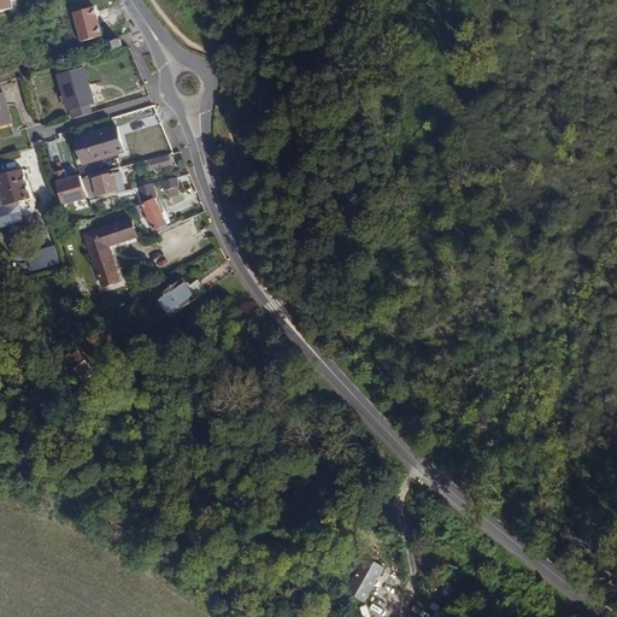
[(0,0),(0,10),(12,7),(10,0),(0,0)]
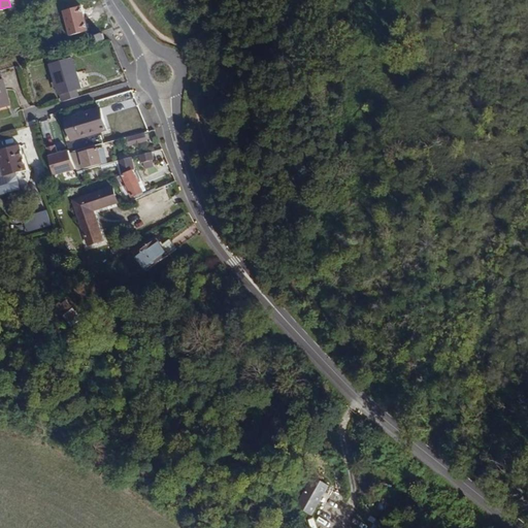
[(83,5),(61,10),(67,36),(89,31),(83,5)]
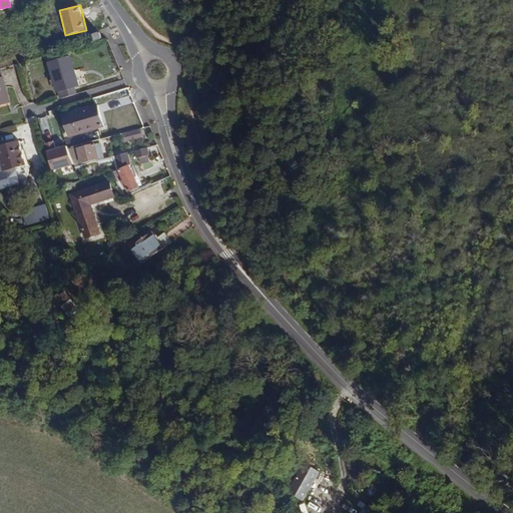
[(103,38),(100,31),(94,34),(96,40),(103,38)]
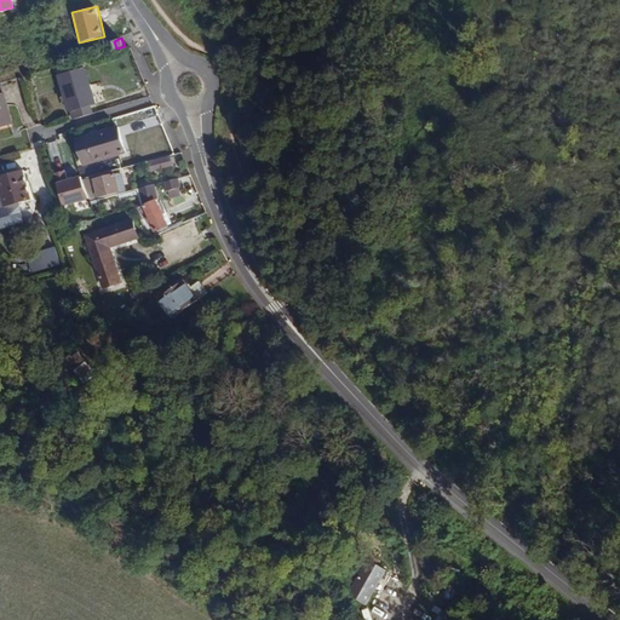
[(92,113),(89,103),(93,101),(82,67),(57,74),(70,119),(92,113)]
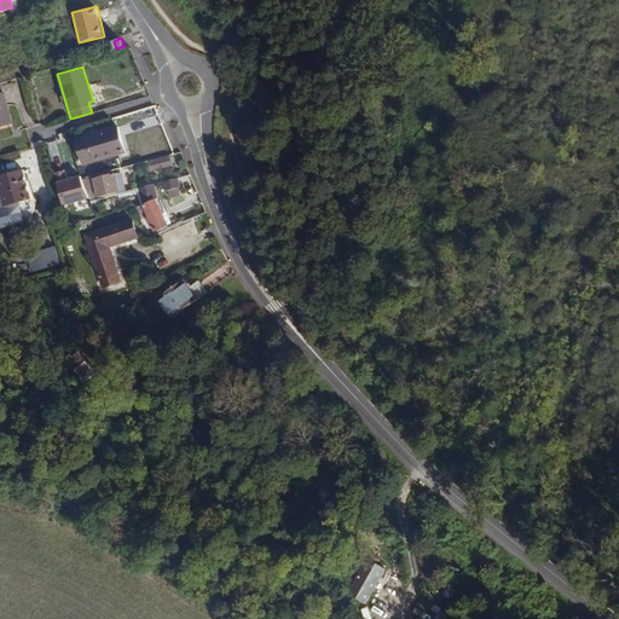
[(125,152),(117,126),(75,138),(84,165),(125,152)]
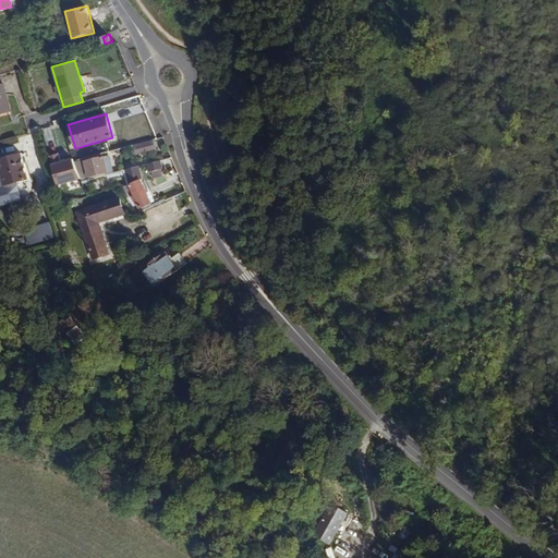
[(153,140),(133,145),(136,158),(157,153),(153,140)]
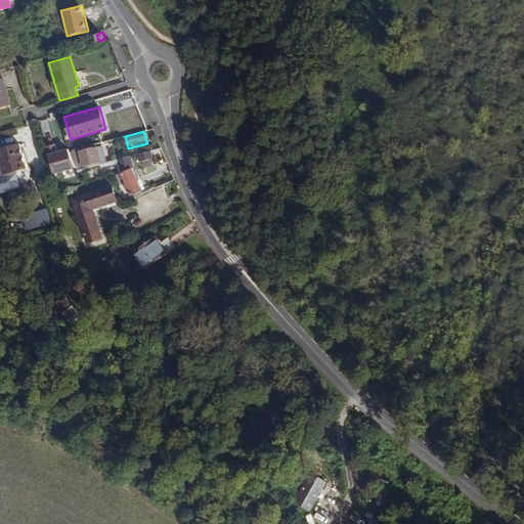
[(31,167),(25,143),(1,150),(7,174),(31,167)]
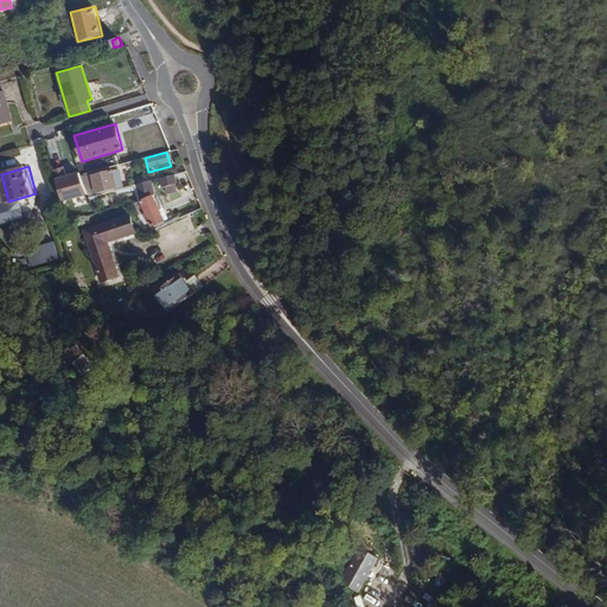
[(81,177),(80,173),(66,177),(64,167),(52,171),(56,180),(59,193),(62,200),(85,193),(83,186),(81,177)]
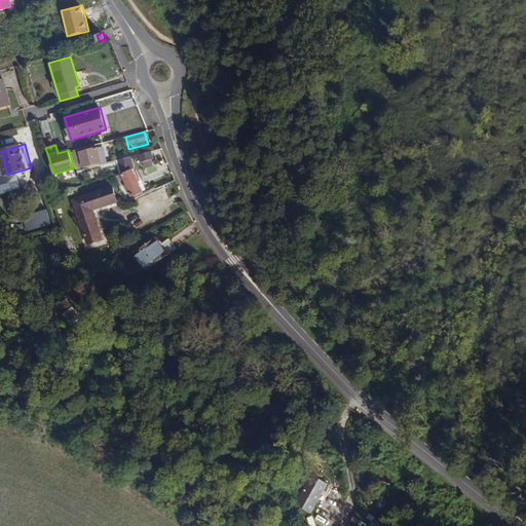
[(97,163),(94,155),(100,153),(98,147),(78,152),(81,163),(82,166),(97,163)]
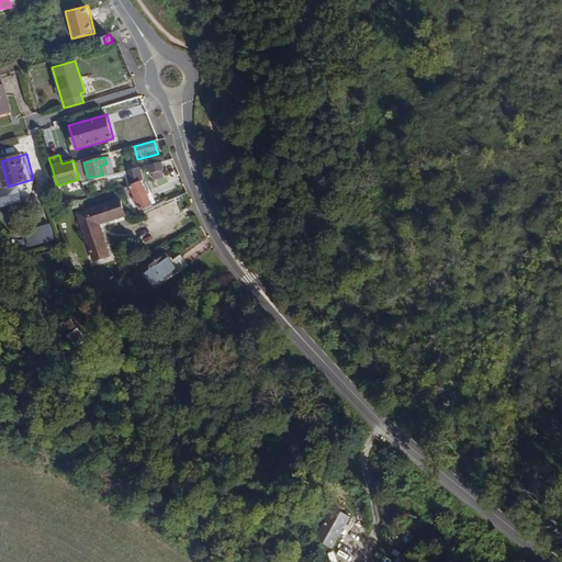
[(167,170),(166,163),(153,167),(155,173),(167,170)]
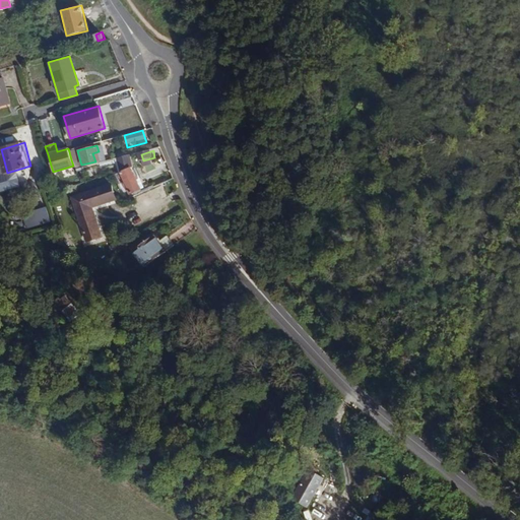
[(101,159),(99,151),(92,153),(95,161),(101,159)]
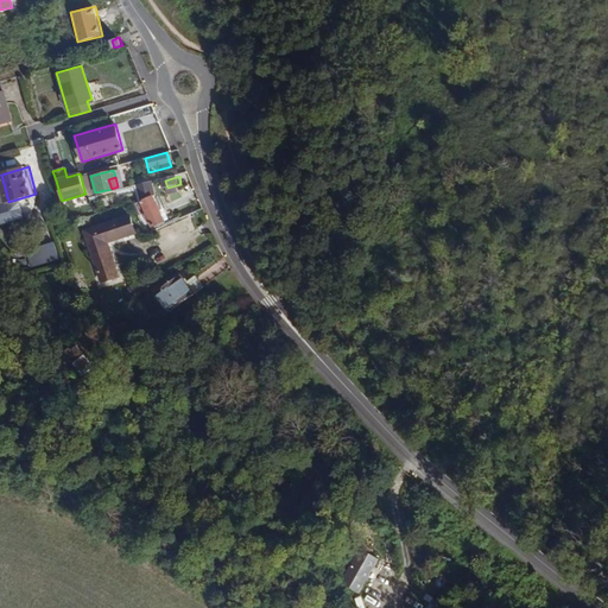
[(156,197),(150,182),(137,187),(141,202),(147,214),(145,215),(151,228),(165,221),(154,198),(156,197)]
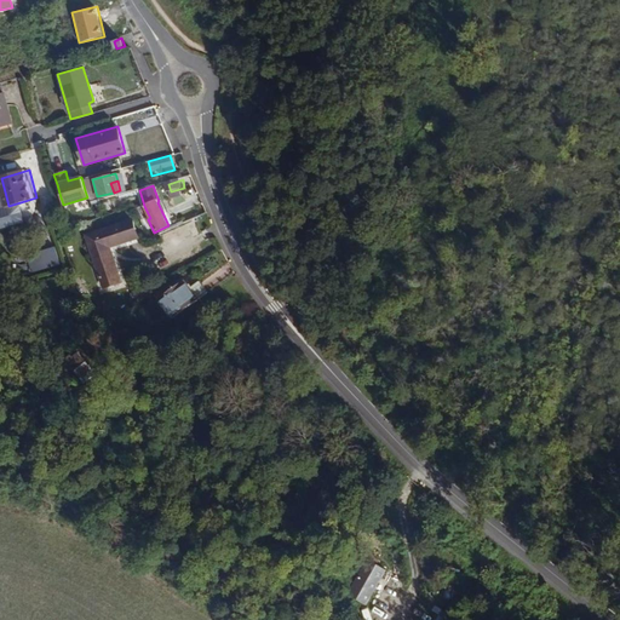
[(102,288),(121,282),(109,247),(137,237),(131,220),(85,236),(102,288)]
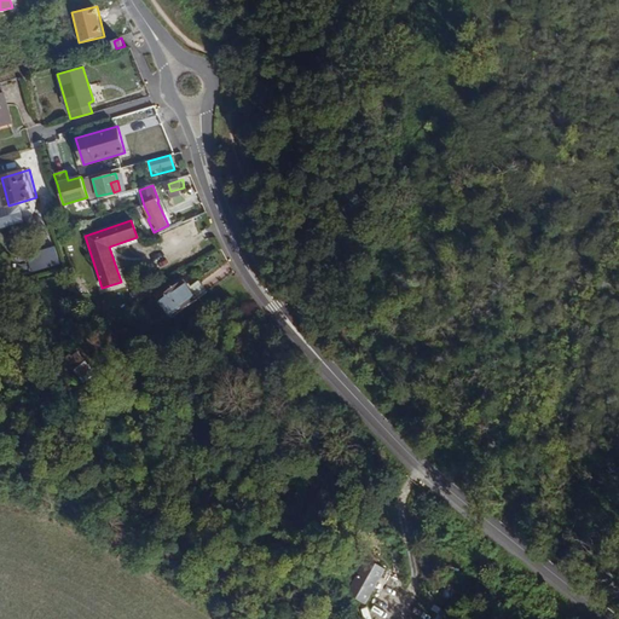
[(207,293),(198,281),(187,289),(197,300),(207,293)]
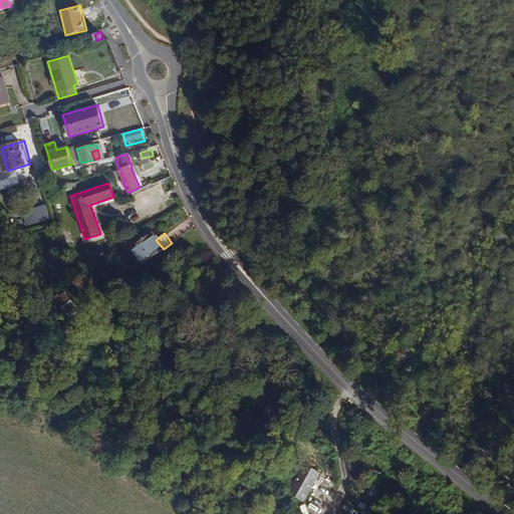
[(143,265),(164,249),(156,240),(152,235),(131,251),(143,265)]
